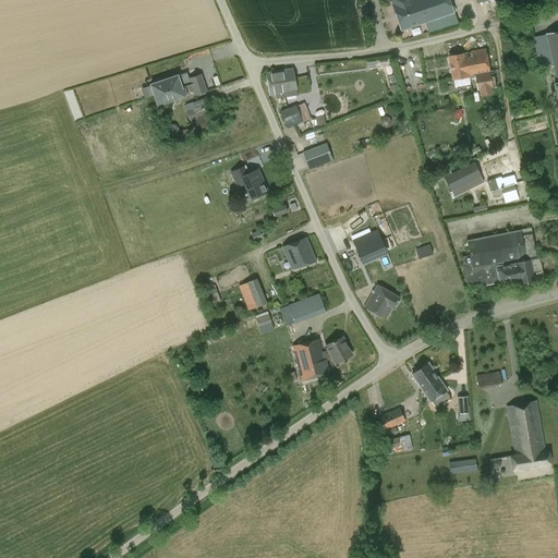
[(390,0),(392,5),(401,32),(453,13),(448,0),(390,0)]
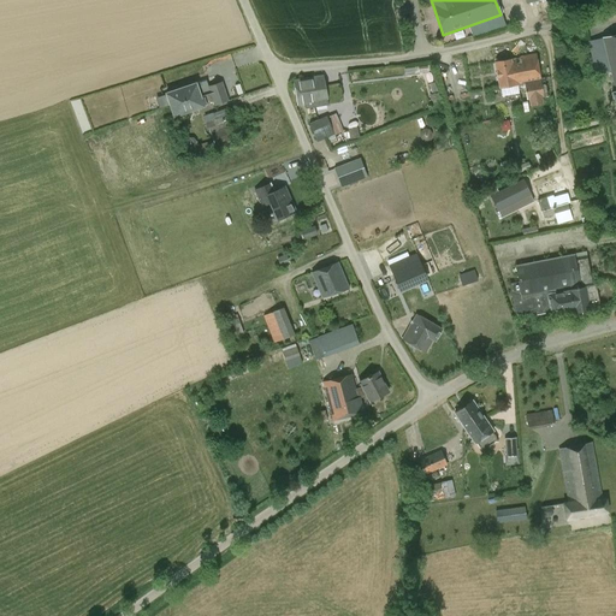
[(615,35),(602,39),(587,42),(596,76),(610,72),(614,86),(615,84),(615,35)]
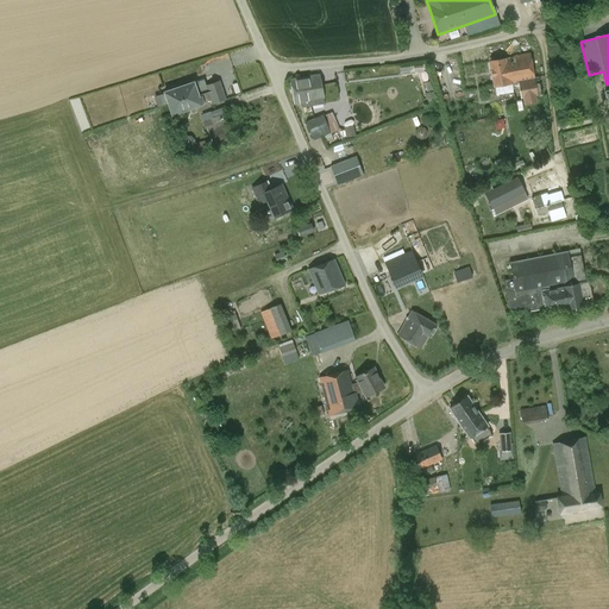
[(514,57),(504,60),(490,62),(494,88),(508,86),(512,85),(513,89),(520,88),(521,99),(538,98),(531,54),(513,56),(514,57)]
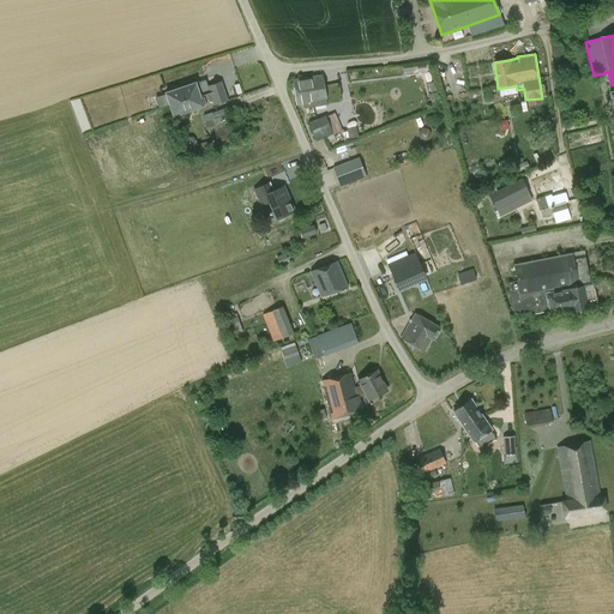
[(323,76),(312,77),(313,88),(309,89),(311,92),(313,107),(327,104),(323,76)]
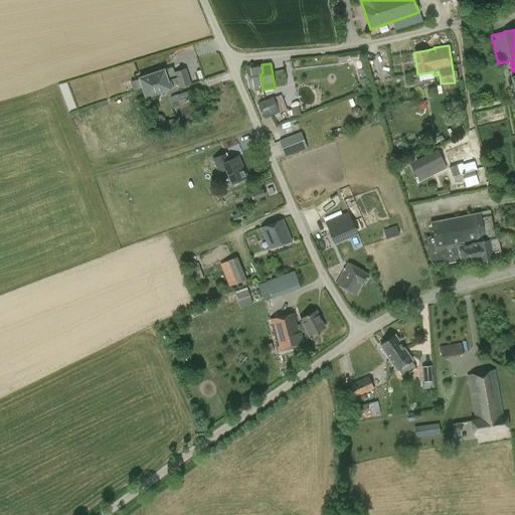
[(263,73),(262,64),(245,67),(248,88),(254,88),(254,90),(256,92),(263,90),(261,77),(260,74),(263,73)]
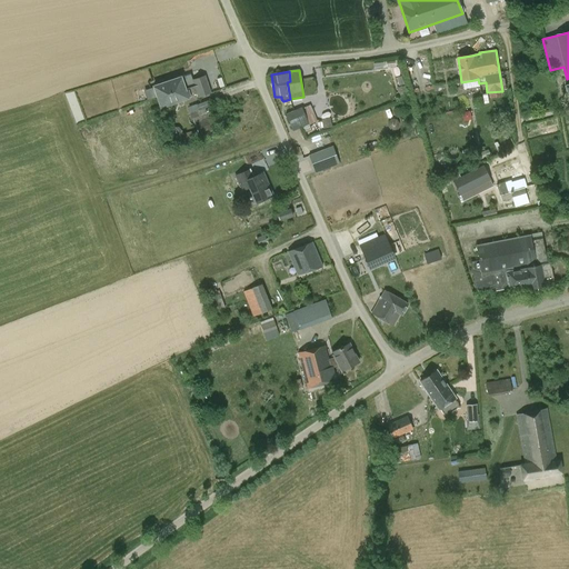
[(181,78),(165,83),(162,75),(151,79),(153,87),(157,97),(185,87),(183,85),(181,78)]
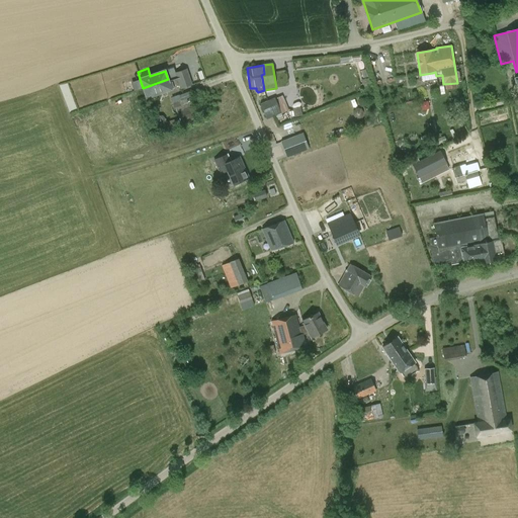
[(168,79),(143,88),(146,98),(173,89),(173,88),(178,86),(180,90),(192,86),(186,70),(167,77),(168,79)]
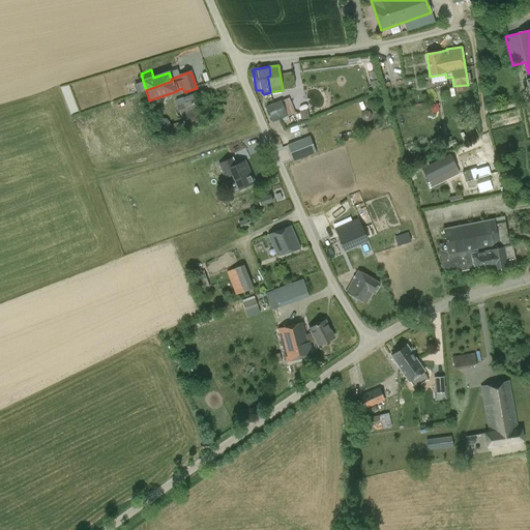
[(177,107),(196,105),(195,94),(176,97),(177,107)]
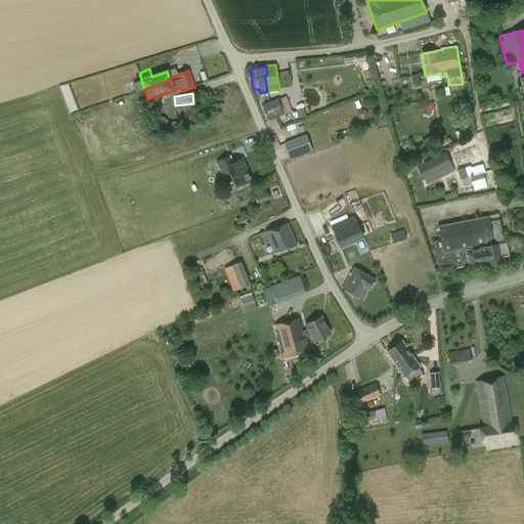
[(285,116),(277,99),(263,105),(269,122),(285,116)]
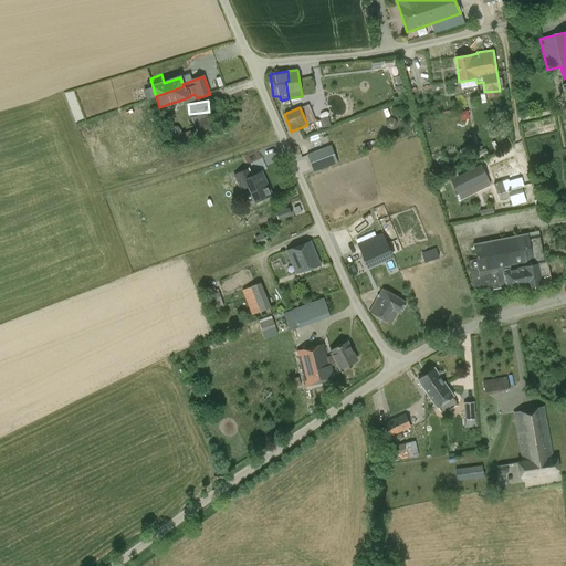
[(191,117),(196,132),(181,136),(184,144),(200,139),(199,138),(212,134),(207,117),(209,116),(208,113),(191,117)]
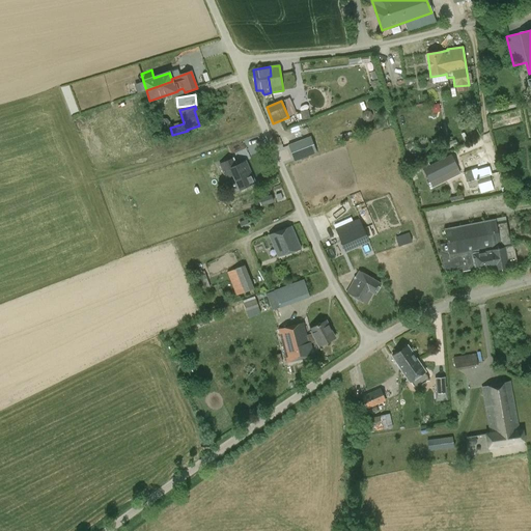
[(294,161),(316,152),(309,136),(286,144),(294,161)]
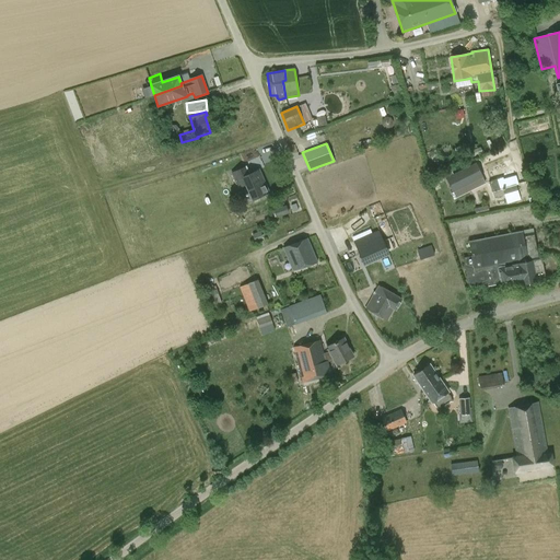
[(499,163),(491,165),(487,166),(491,182),(489,183),(491,193),(517,185),(510,160),(508,160),(506,154),(497,158),(499,163)]
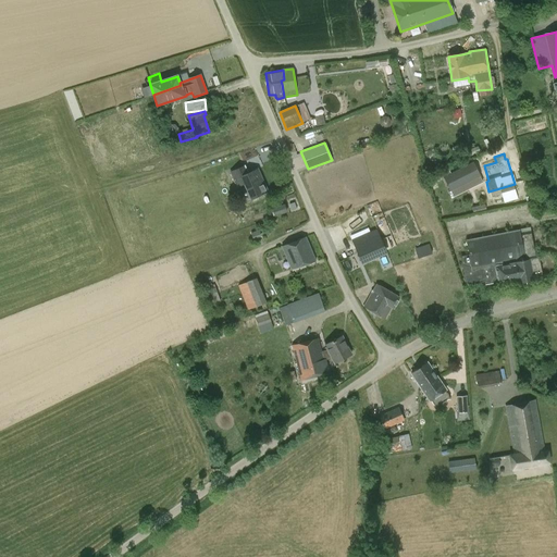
[(462,164),(434,178),(436,183),(444,180),(450,192),(480,176),(473,162),(465,166),(462,164)]
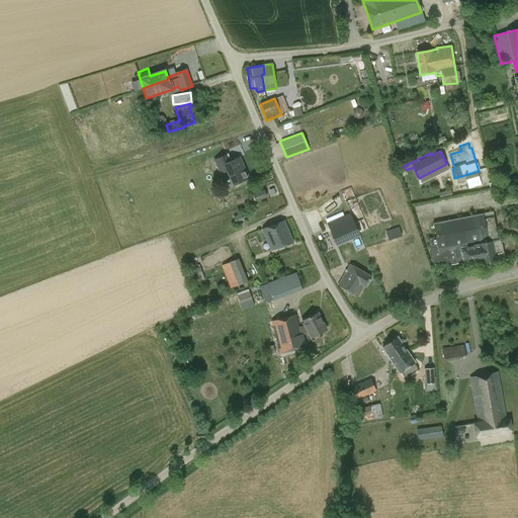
[(239,157),(231,160),(228,154),(213,160),(220,175),(228,172),(233,185),(249,179),(239,157)]
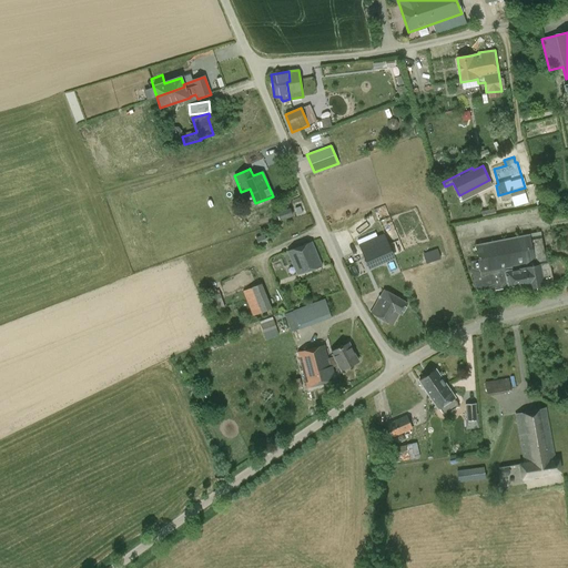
[(291,209),(276,213),(280,221),(293,216),(291,209)]
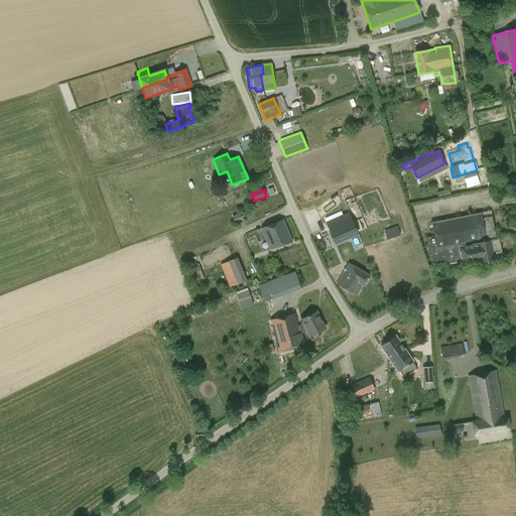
[(344,202),(349,213),(326,223),(335,244),(358,234),(358,232),(367,228),(354,198),(344,202)]
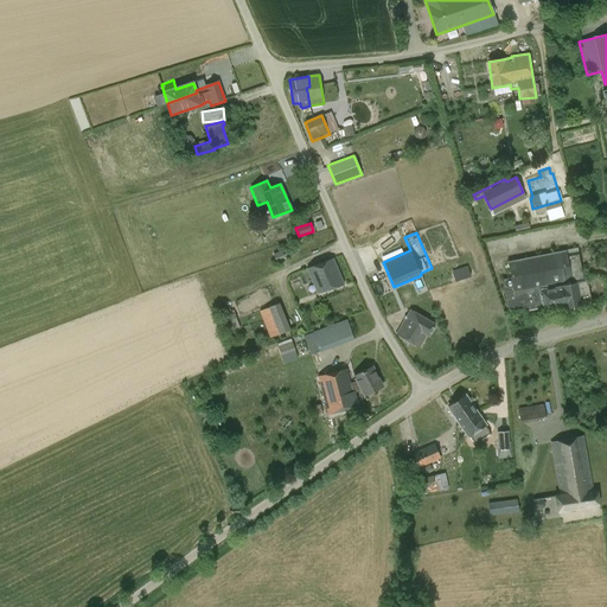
[(581,305),(592,302),(587,281),(585,282),(577,254),(567,256),(566,250),(508,262),(511,279),(503,281),(509,312),(528,307),(528,311),(537,310),(537,306),(542,305),(543,311),(562,307),(563,310),(581,305)]
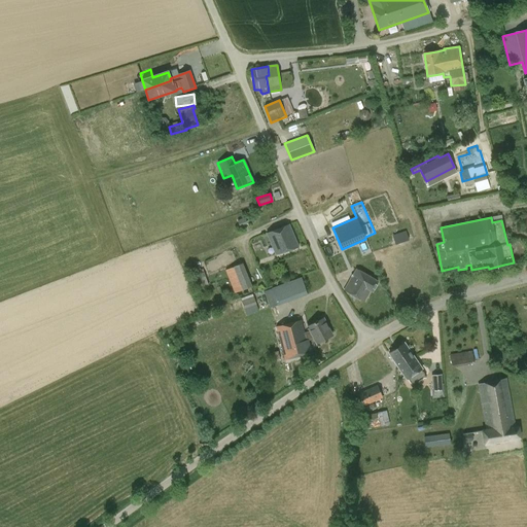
[(289,224),(267,234),(276,256),(297,248),(289,224)]
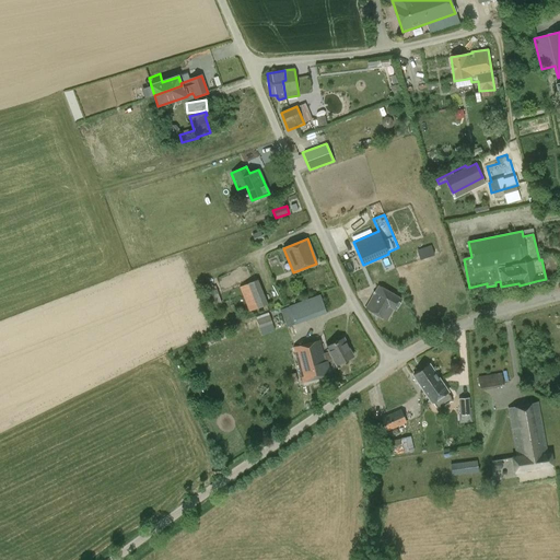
[(429,240),(416,244),(420,260),(434,255),(429,240)]
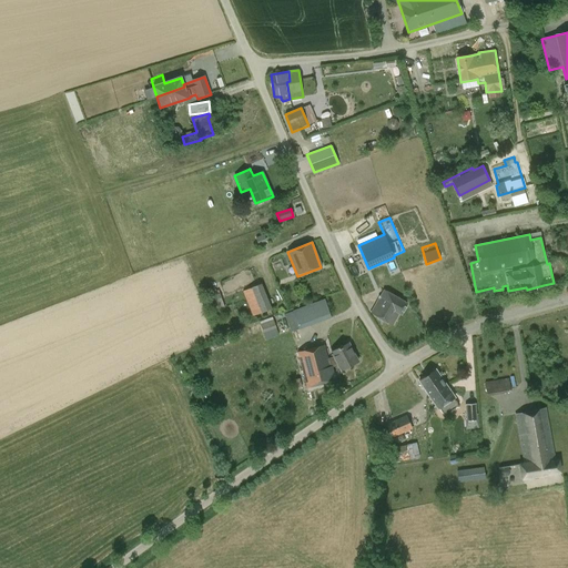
[(243,292),(253,316),(272,308),(262,284),(243,292)]
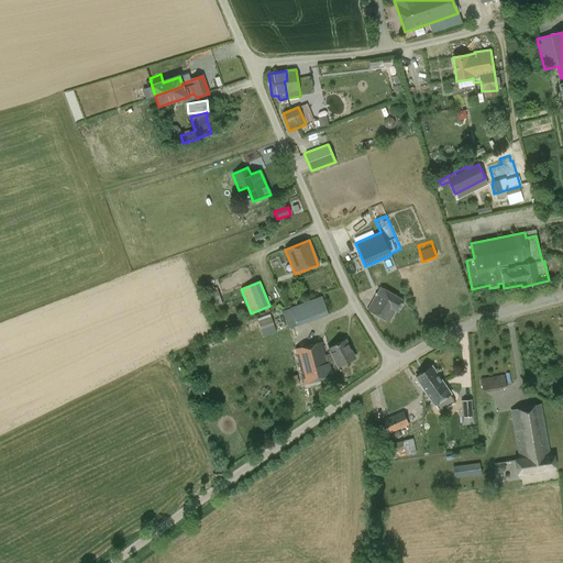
[(381,288),(367,310),(389,322),(396,310),(397,311),(404,300),(381,288)]
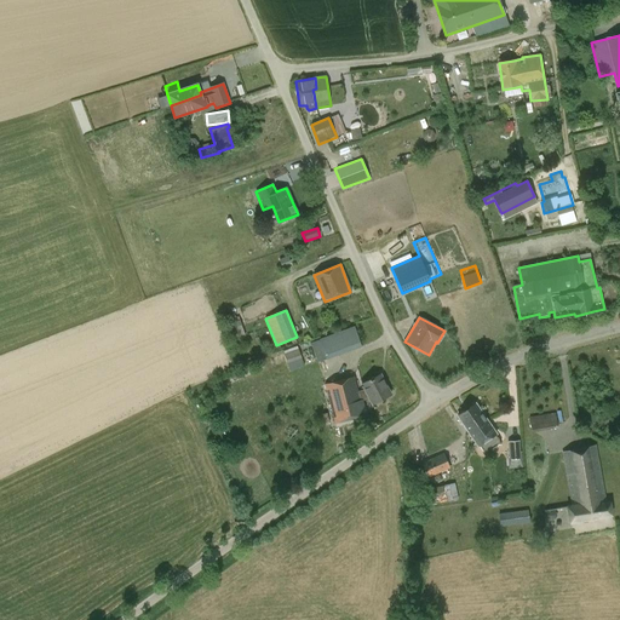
[(310,340),(316,361),(361,348),(354,327),(310,340)]
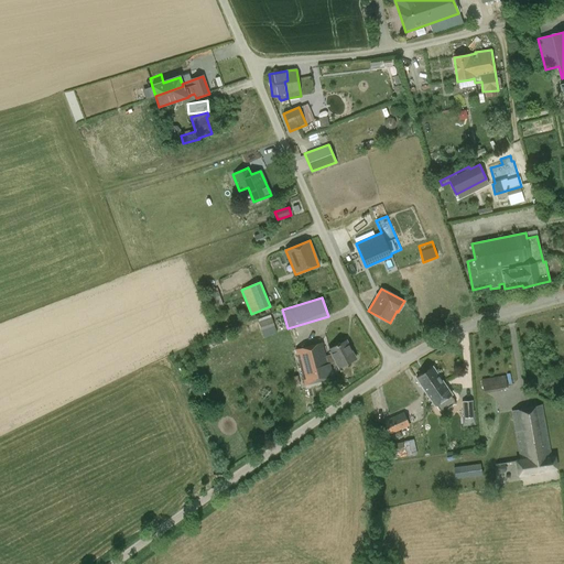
[(270,315),(257,321),(263,337),(277,332),(270,315)]
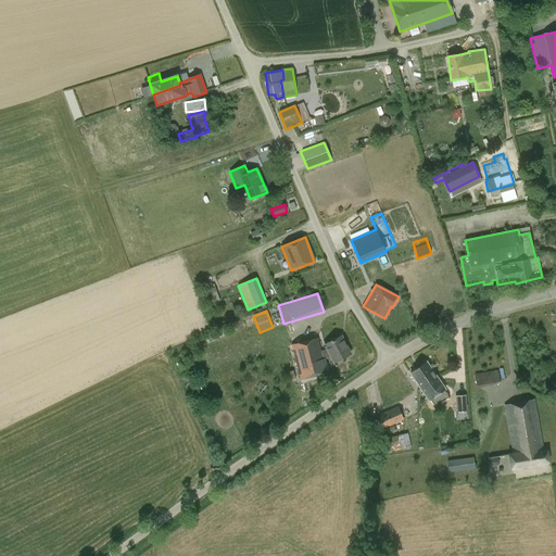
[(318,338),(306,341),(291,345),(300,380),(329,373),(326,359),(331,358),(333,364),(351,355),(341,336),(325,344),(327,350),(321,351),(318,338)]
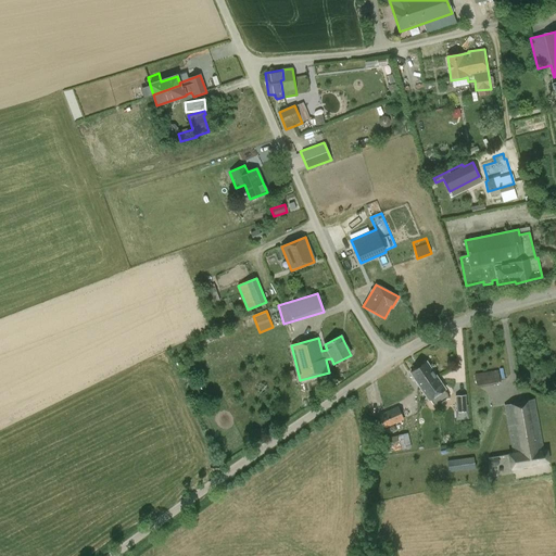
[(444,390),(445,390),(427,362),(409,374),(428,401),(430,400),(436,406),(449,397),(444,390)]
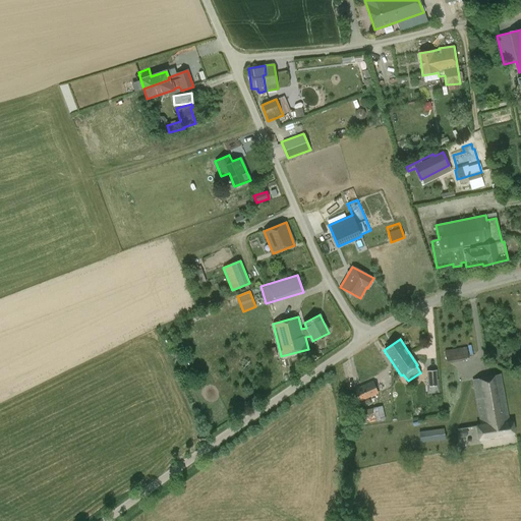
[(446,360),(468,358),(467,347),(445,349),(446,360)]
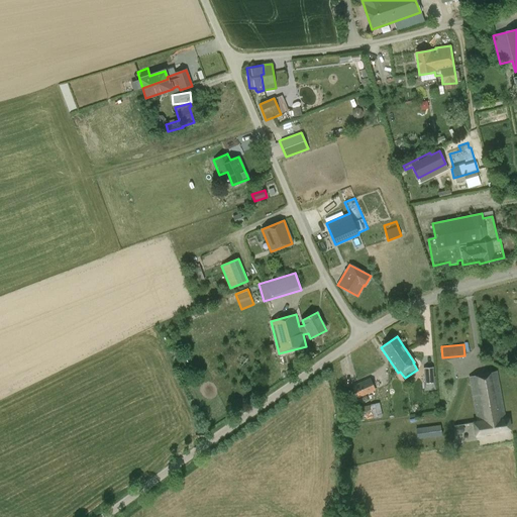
[(423,369),(424,384),(435,383),(435,377),(434,377),(433,368),(423,369)]
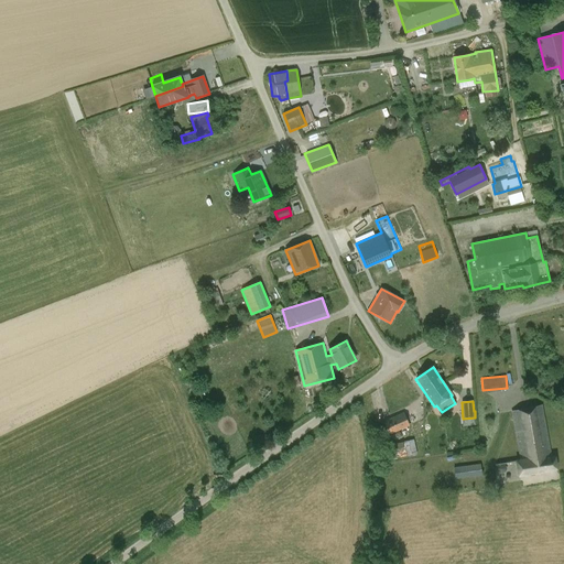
[(554,456),(552,456),(542,405),(510,412),(519,462),(517,462),(519,476),(556,469),(554,456)]
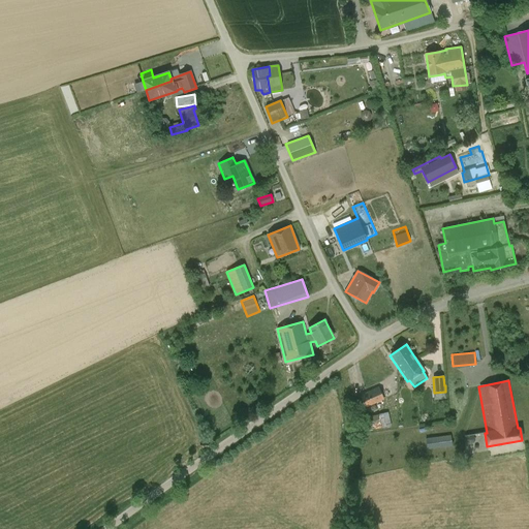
[(378,387),(360,396),(365,408),(366,408),(367,410),(372,408),(372,409),(375,407),(374,404),(383,400),(378,387)]
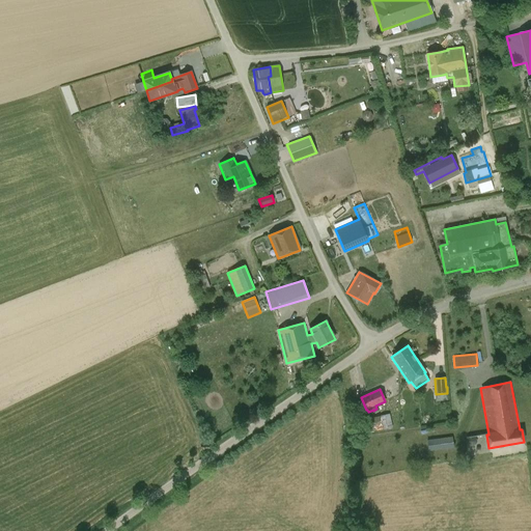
[(392,427),(389,414),(366,419),(368,425),(372,424),(374,431),(392,427)]
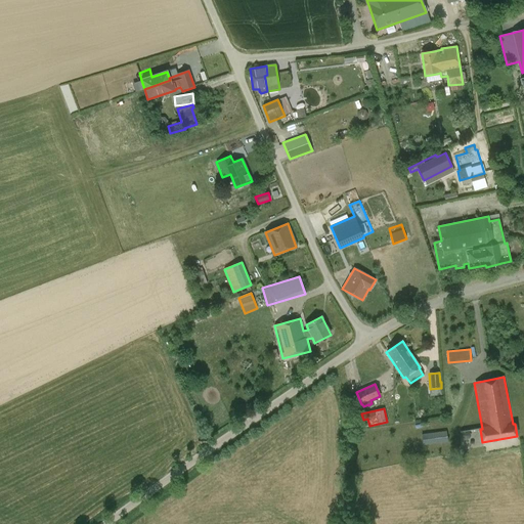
[(446,431),(422,435),(423,445),(447,442),(446,431)]
